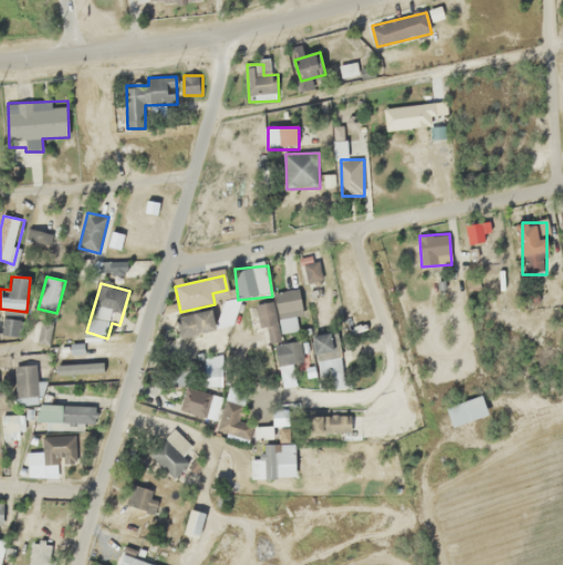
[(274,295),(277,301),(257,305),(261,328),(269,326),(272,341),(283,338),(282,333),(305,328),(296,290),(274,295)]
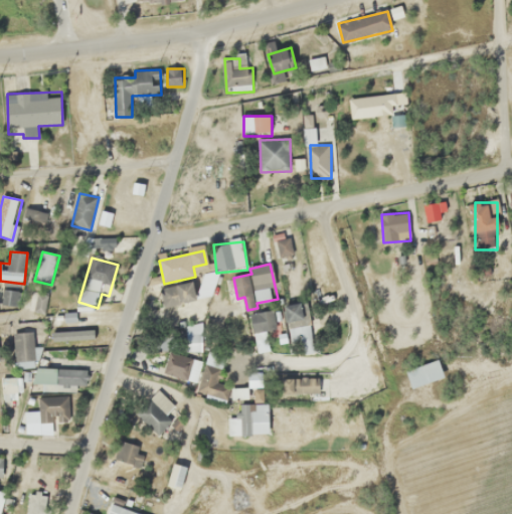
[(165,308),(197,300),(193,282),(161,290),(165,308)]
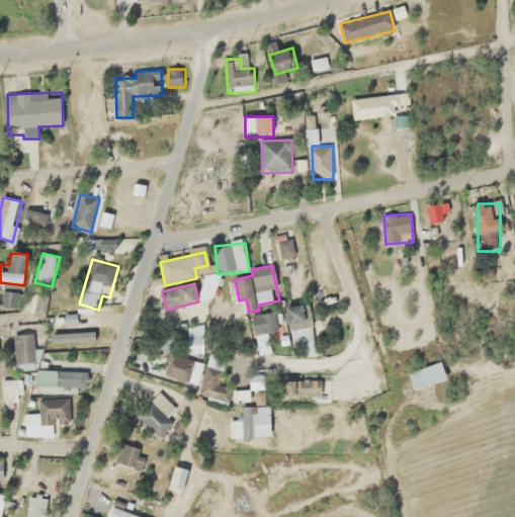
[(18,309),(20,293),(5,291),(3,306),(18,309)]
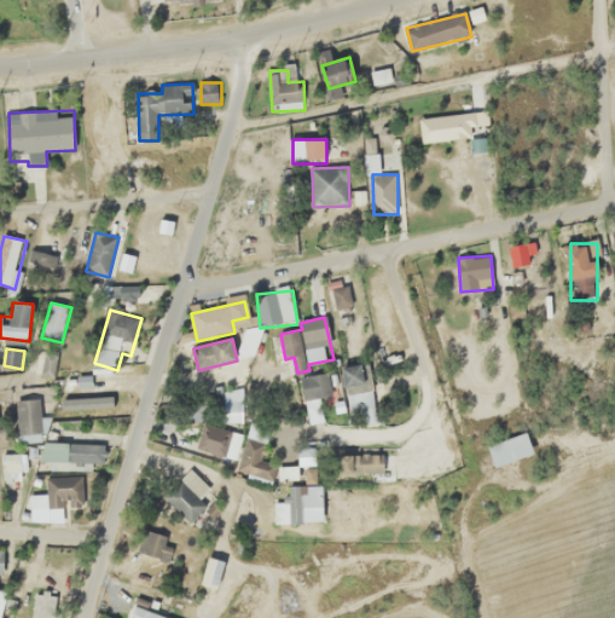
[(42,373),(51,376),(57,362),(48,358),(42,373)]
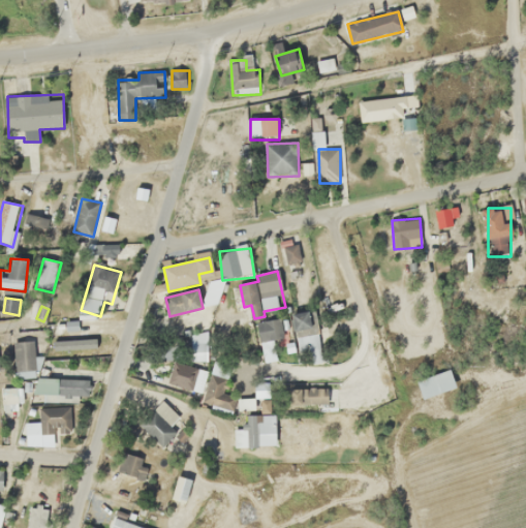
[(294,314),(300,351),(306,350),(309,365),(322,363),(314,311),(294,314)]
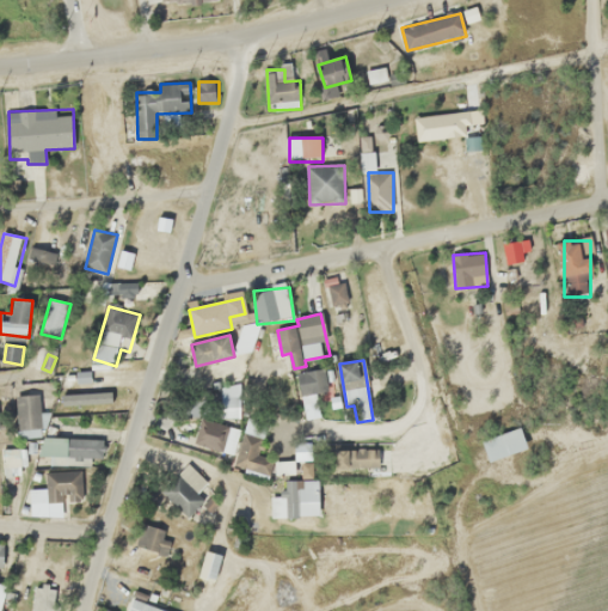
[(326,370),(300,373),(306,420),(321,417),(318,392),(329,391),(326,370)]
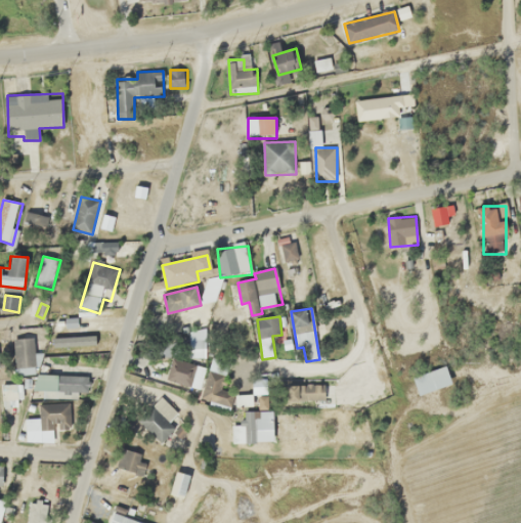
[(36,339),(16,339),(16,373),(36,373),(36,339)]
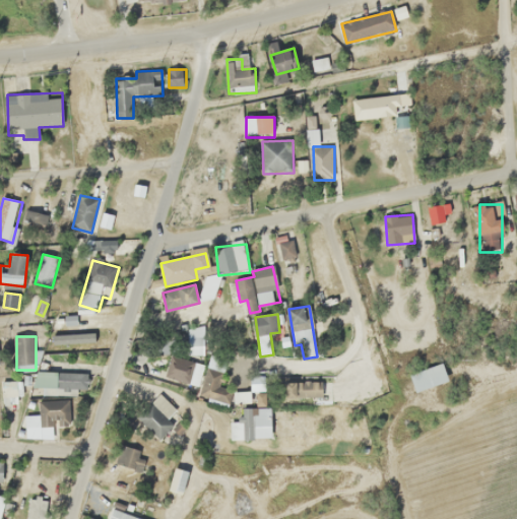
[(205,337),(187,336),(186,357),(171,357),(170,382),(203,384),(203,359),(204,359),(205,337)]
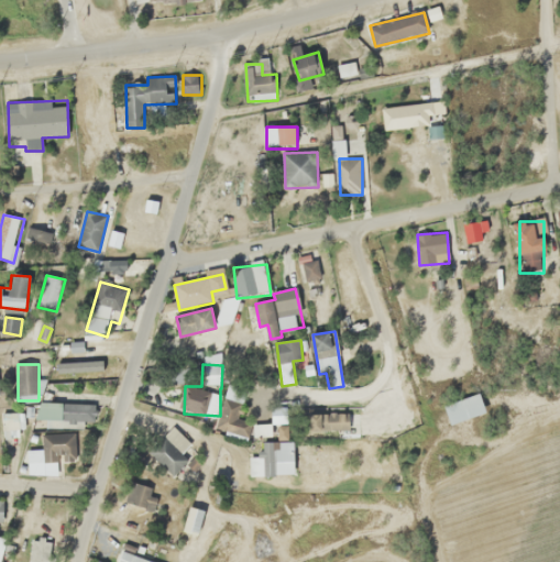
[(228,398),(242,403),(245,390),(231,386),(228,398)]
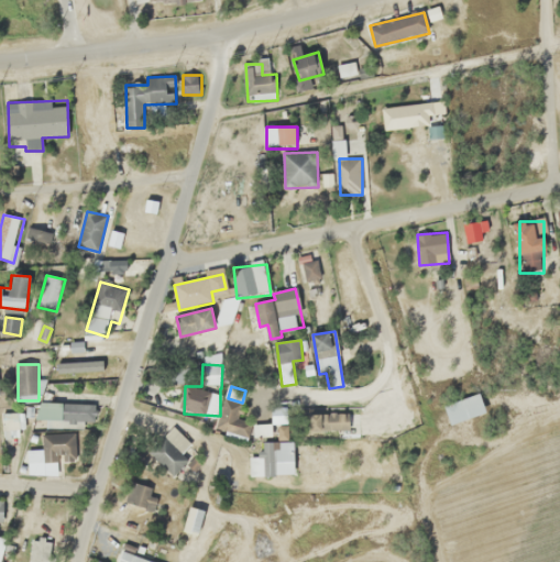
[(487,414),(481,393),(445,404),(451,425),(487,414)]
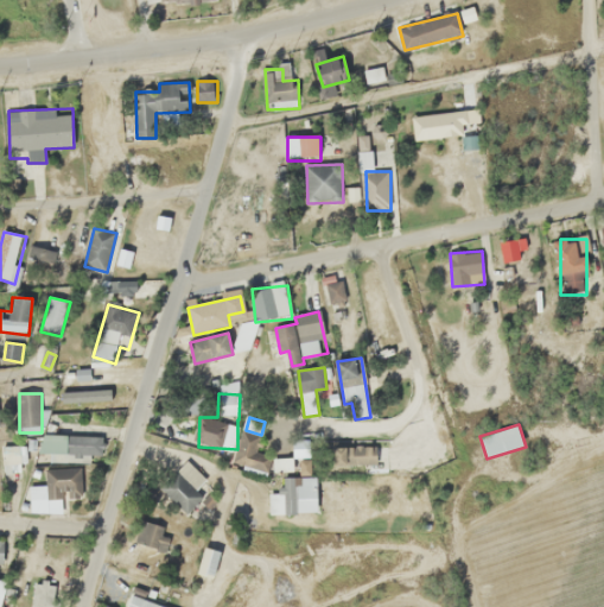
[(103,436),(43,435),(43,457),(102,459),(103,436)]
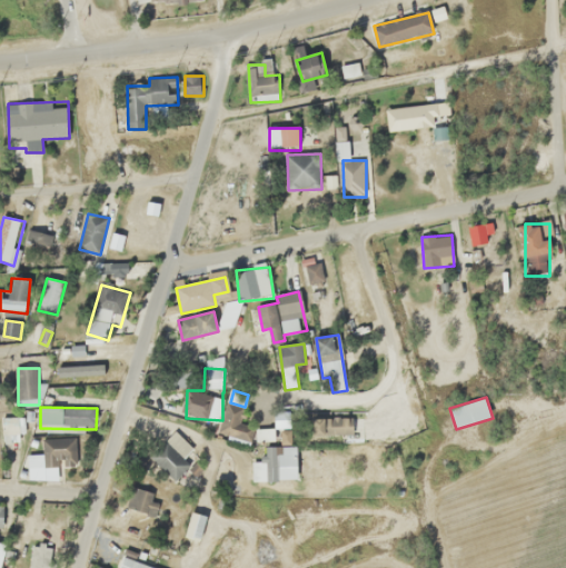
[(354,437),(354,418),(313,418),(313,437),(354,437)]
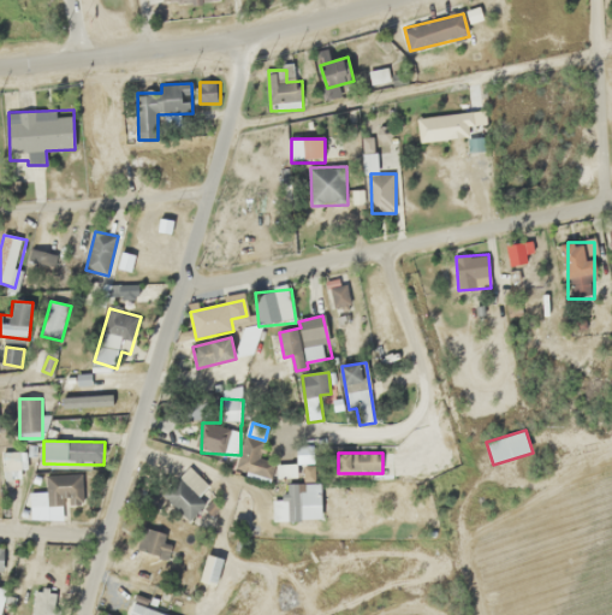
[(48,475),(48,506),(83,506),(83,475),(48,475)]
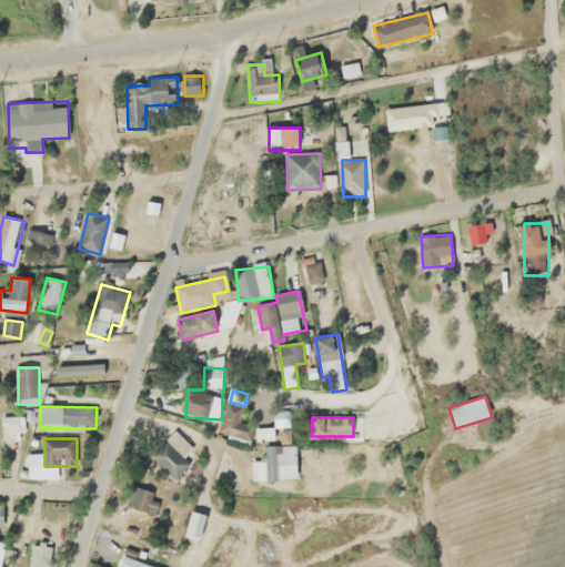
[(177,479),(191,465),(167,442),(152,456),(177,479)]
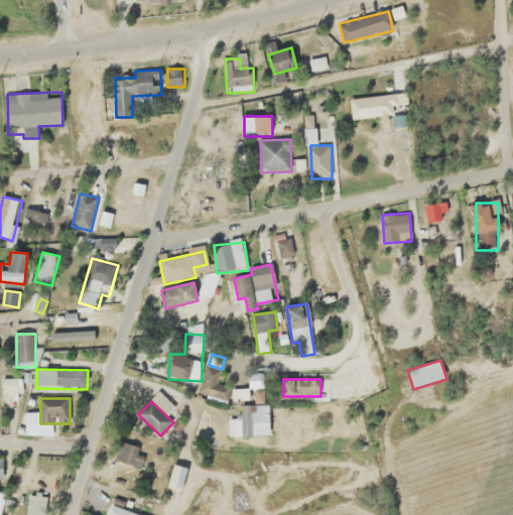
[(271,404),(251,404),(251,435),(271,435),(271,404)]
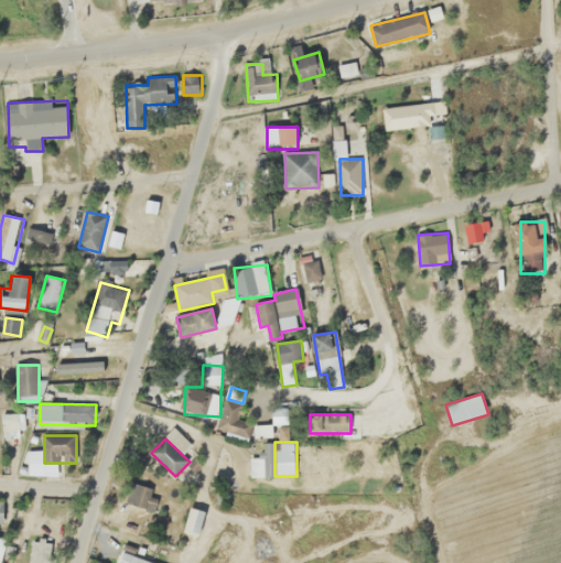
[(150,489),(133,484),(127,504),(143,508),(150,489)]
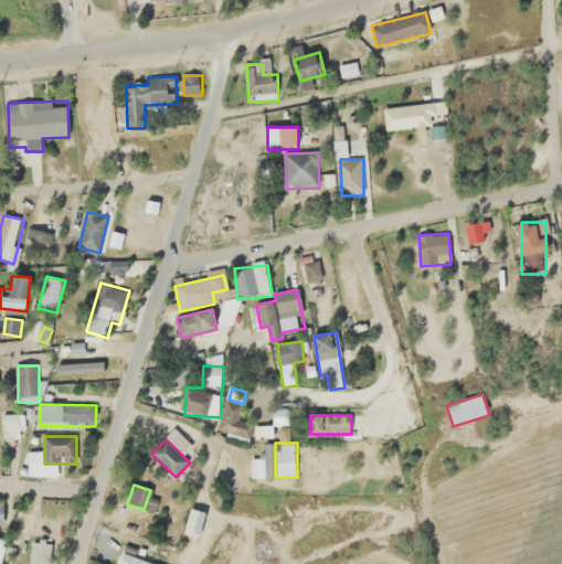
[(154,563),(124,553),(118,563),(154,563)]
